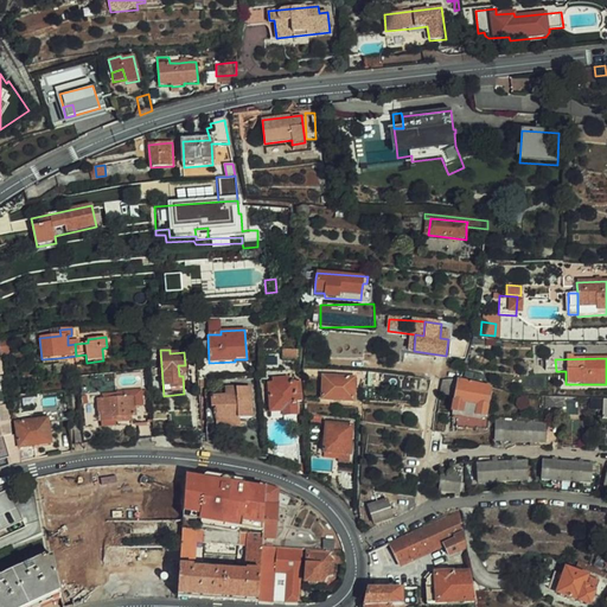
[(368,376),(365,378),(364,381),(365,383),(368,385),(371,385),(374,384),(375,382),(374,378),(371,376),(368,376)]
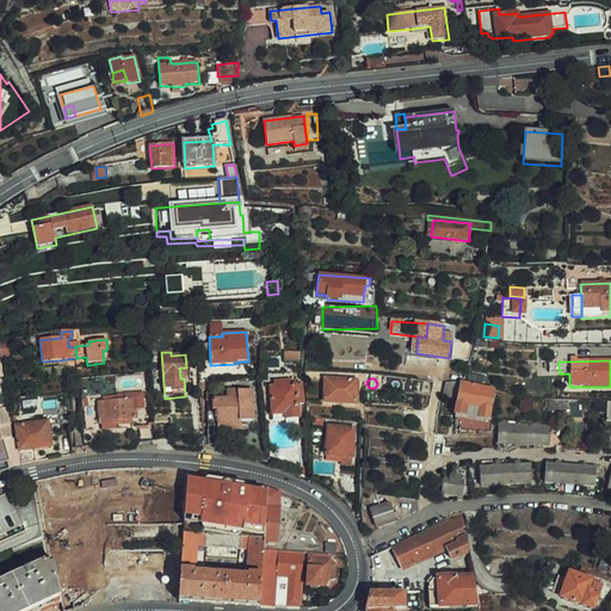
[(297,396),(298,396),(297,386),(289,386),(289,381),(275,381),(275,386),(271,387),(271,389),(269,389),(270,396),(271,396),(272,414),(285,414),(285,419),(298,419),(297,405),(297,396)]
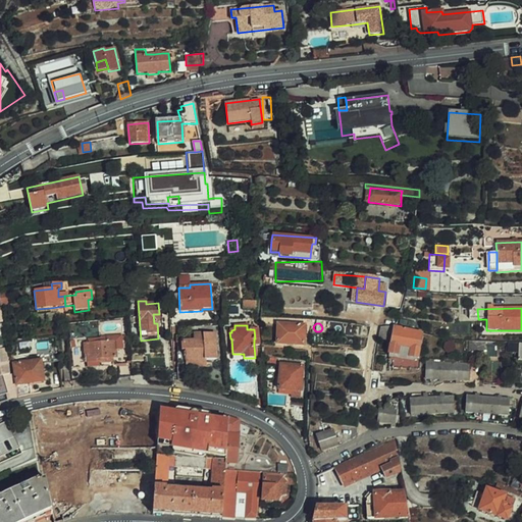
[(304,326),(278,325),(277,345),(303,347),(304,326)]
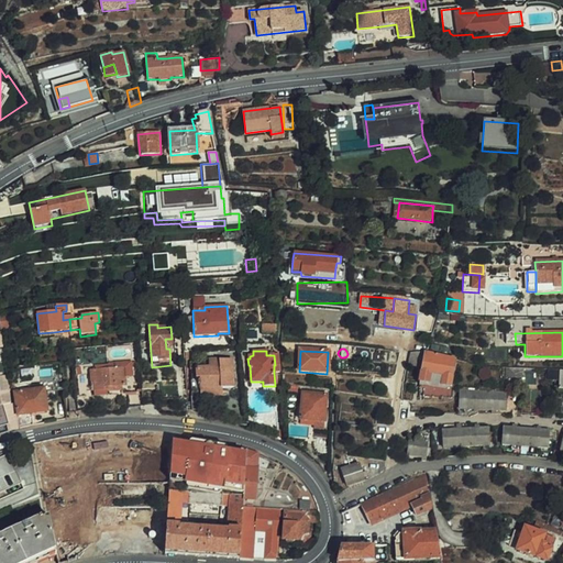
[(455,360),(427,353),(423,360),(419,383),(450,388),(455,360)]
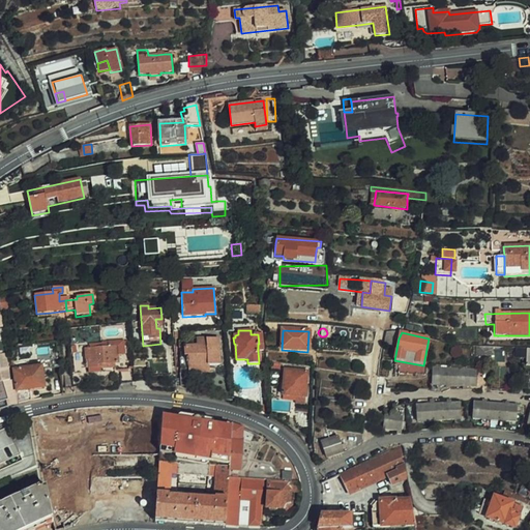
[(188,374),(189,387),(196,389),(196,374),(209,373),(209,366),(219,366),(218,339),(207,339),(207,346),(198,347),(184,347),(184,356),(188,356),(188,374)]
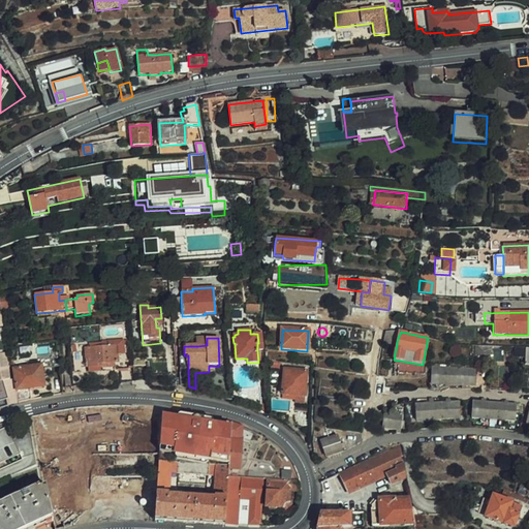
[(118,368),(117,347),(103,348),(103,343),(99,344),(99,348),(85,349),(85,359),(89,359),(89,364),(90,369),(86,369),(86,373),(101,372),(101,369),(113,368),(118,368)]
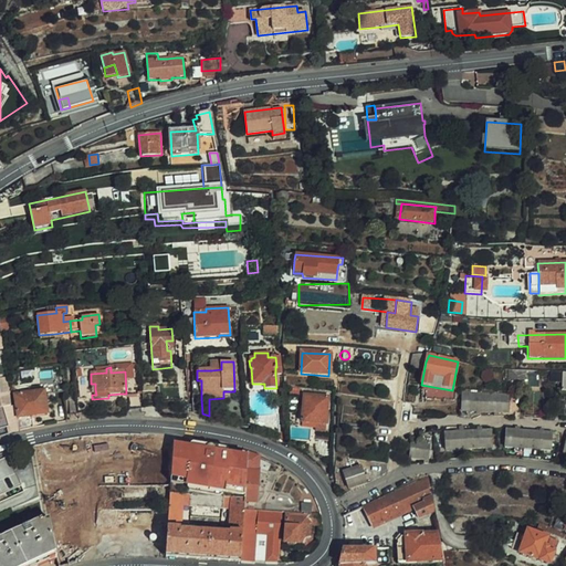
[(493,380),(494,376),(491,371),(488,370),(483,371),(481,374),(480,378),(482,381),(486,384),(490,384),(493,380)]
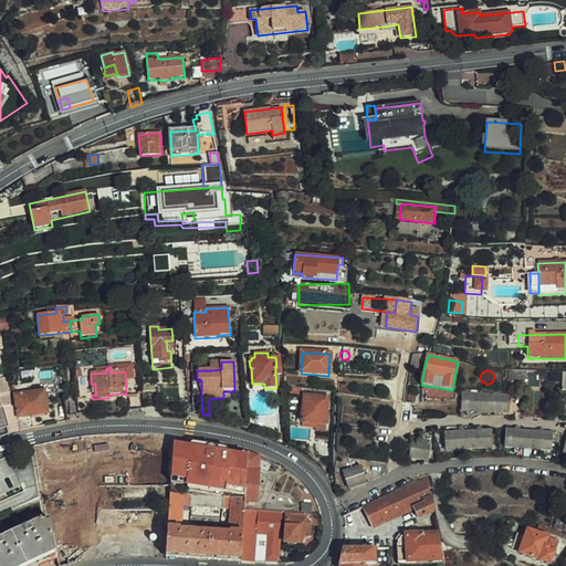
[(0,378),(0,394),(9,392),(9,389),(7,377),(0,378)]
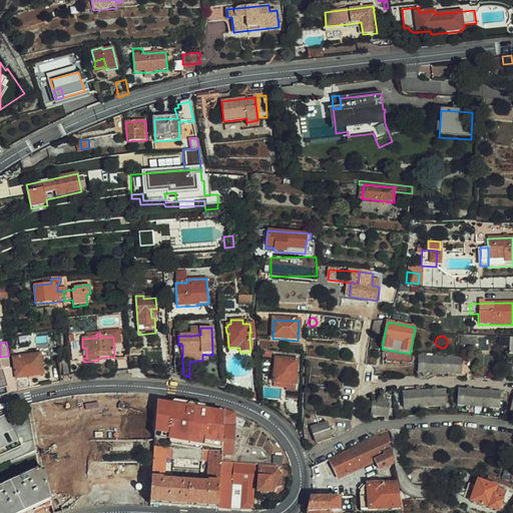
[(410,354),(382,349),(382,362),(411,364),(412,354),(410,354)]
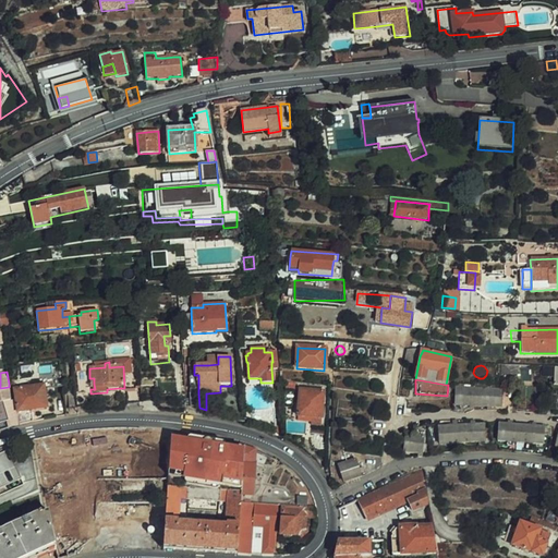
[(154,385),(140,385),(140,389),(141,402),(155,402),(154,385)]
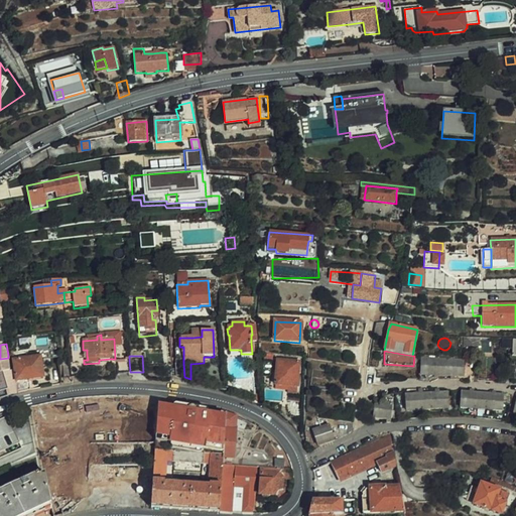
[(13,361),(18,393),(29,390),(29,383),(28,380),(32,379),(43,377),(40,357),(13,361)]
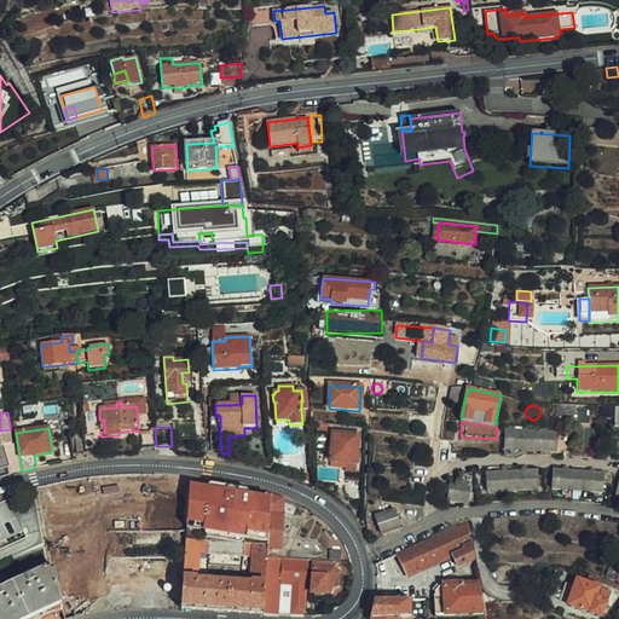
[(4,447),(12,445),(10,429),(0,431),(0,434),(0,435),(0,469),(9,468),(4,447)]
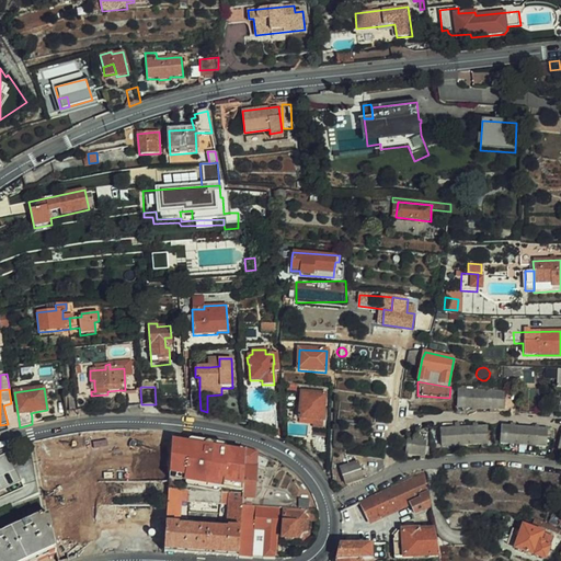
[(130,405),(141,405),(141,404),(140,391),(129,391),(130,405)]
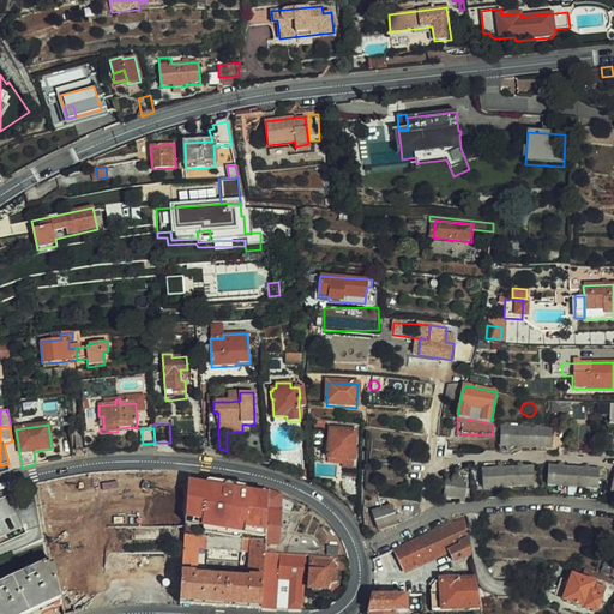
[(552,429),(501,428),(500,447),(551,450),(552,429)]
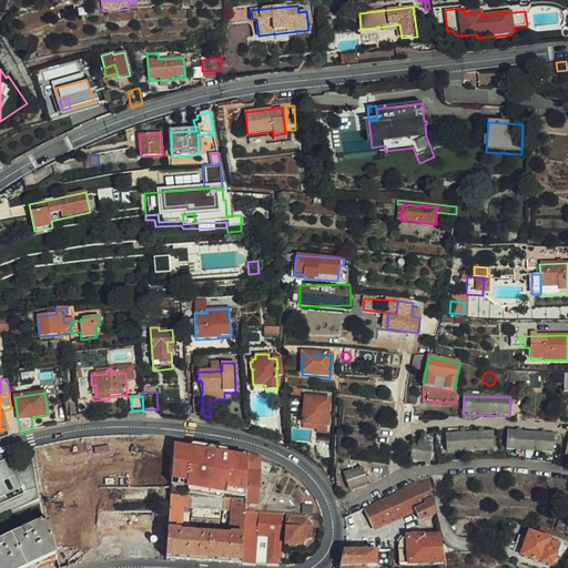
[(330,401),(317,398),(306,397),(305,397),(303,425),(316,426),(316,434),(326,435),(330,401)]
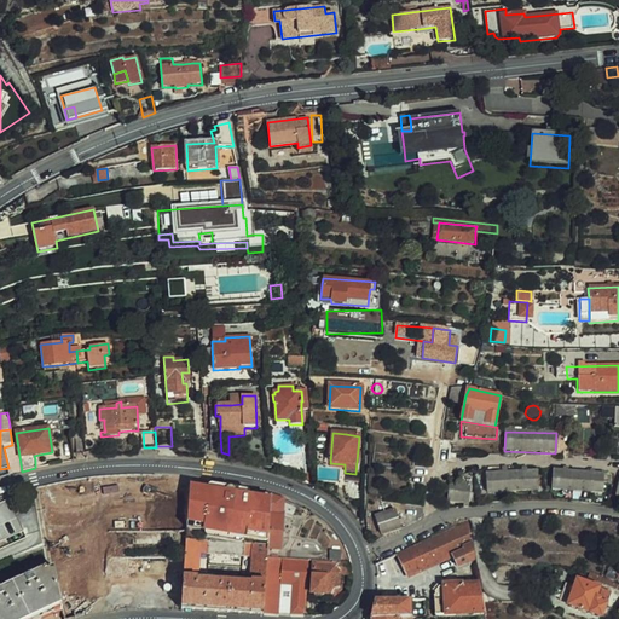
[(76,453),(85,452),(85,447),(84,438),(84,434),(75,434),(76,453)]
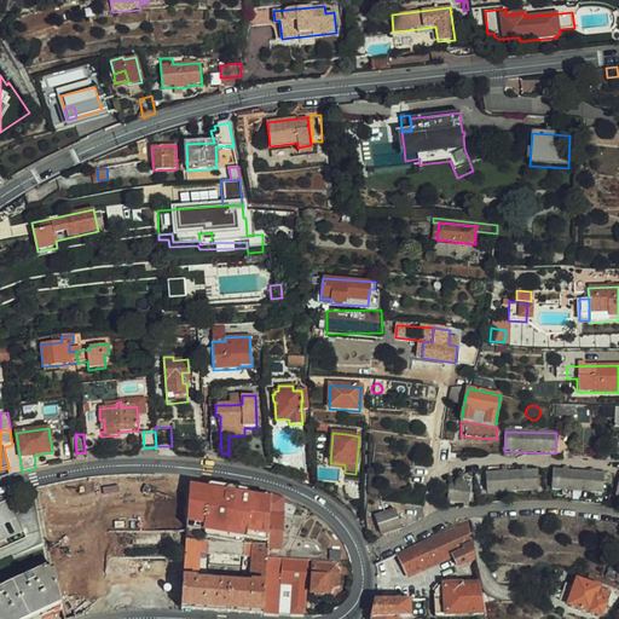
[(85,447),(85,452),(97,451),(96,437),(84,438),(85,447)]
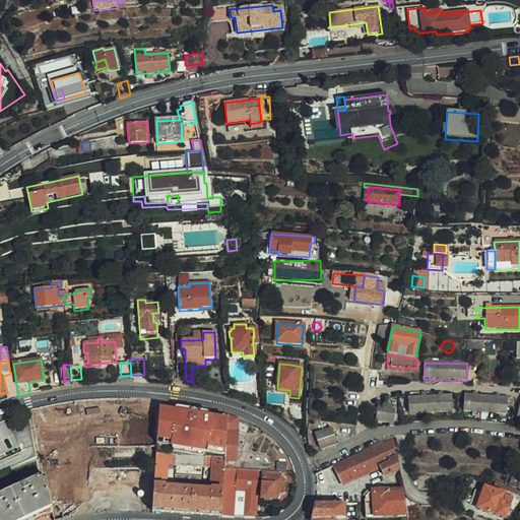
[(244,400),(254,403),(253,388),(243,388),(244,400)]
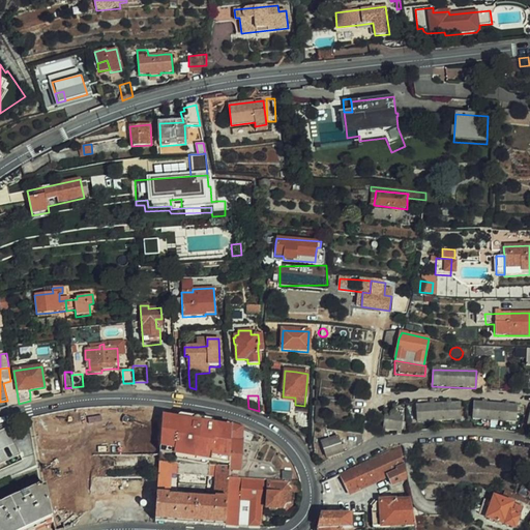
[(517,406),(474,403),(472,419),(514,422),(517,406)]
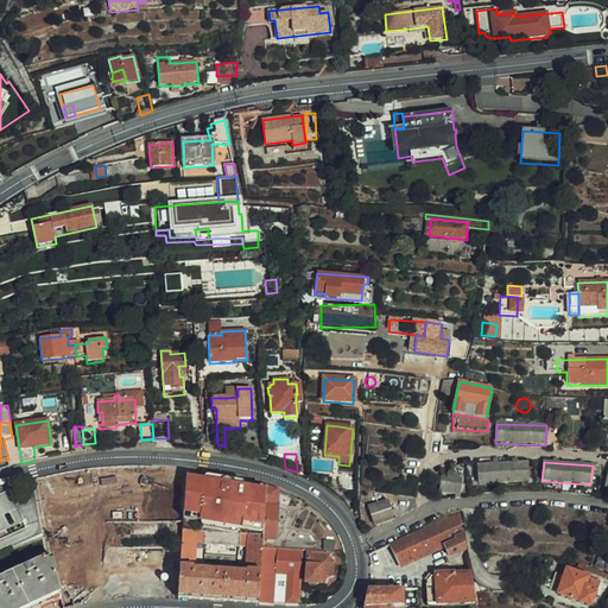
[(526,463),(477,464),(479,486),(527,483),(526,463)]
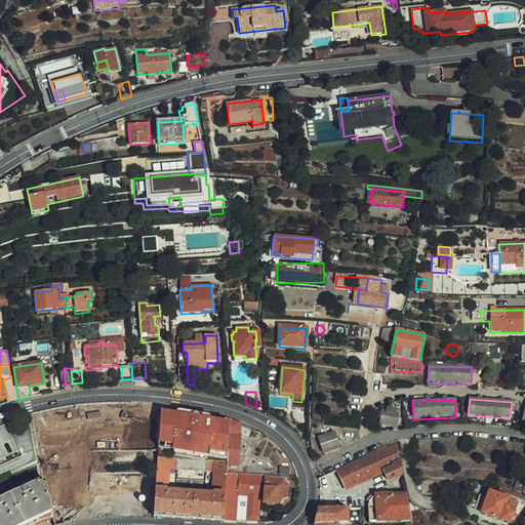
[(230,431),(231,420),(224,418),(206,415),(162,408),(159,452),(159,457),(169,458),(169,448),(182,448),(183,434),(218,440),(217,461),(228,462),(230,431)]
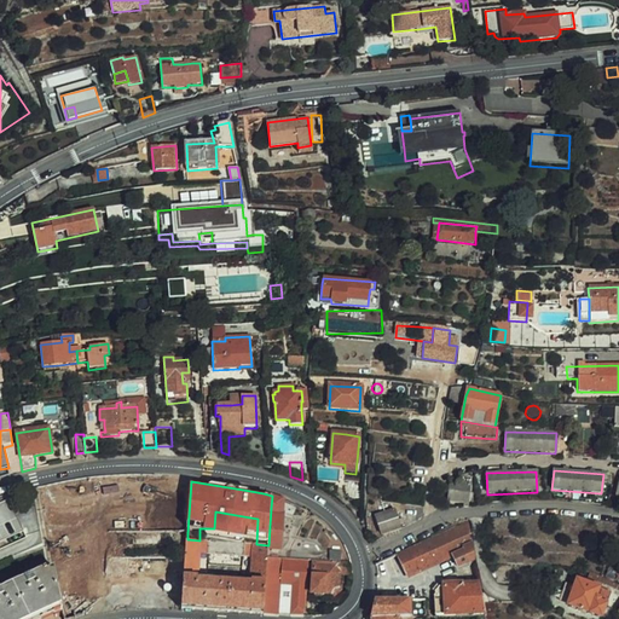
[(468,507),(468,493),(469,485),(449,482),(446,503),(468,507)]
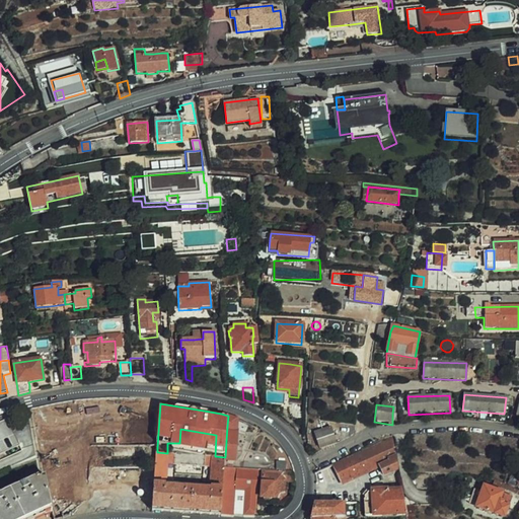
[(150,409),(149,411),(148,413),(149,415),(151,416),(153,417),(156,416),(157,414),(157,411),(155,409),(153,408),(150,409)]
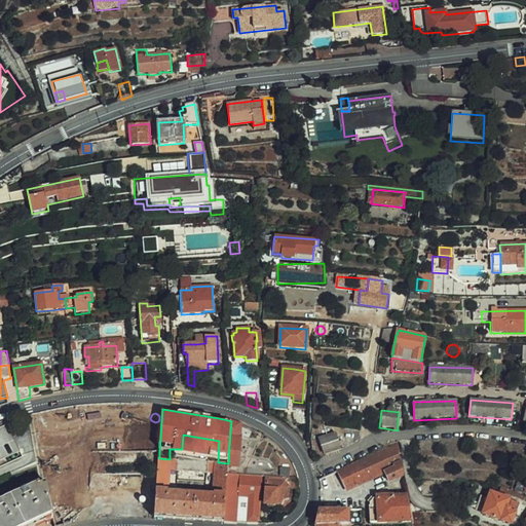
[(240,438),(241,424),(235,422),(231,421),(230,431),(228,463),(228,466),(239,467),(241,439),(240,438)]
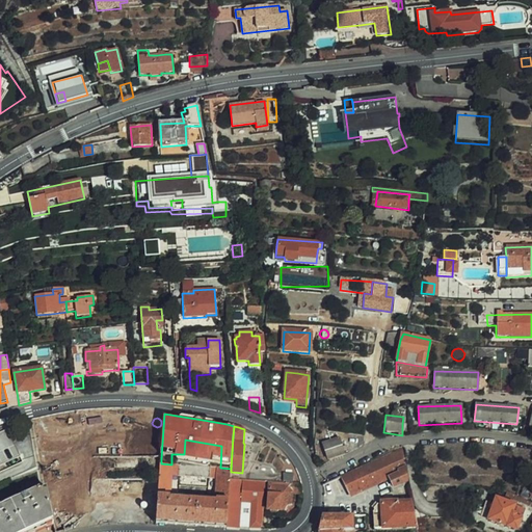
[(0,432),(0,464),(20,456),(7,430),(0,432)]
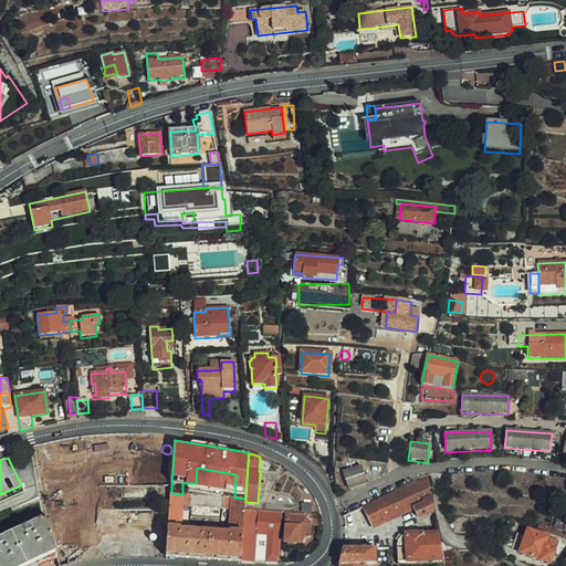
[(360,467),(343,472),(349,490),(366,484),(360,467)]
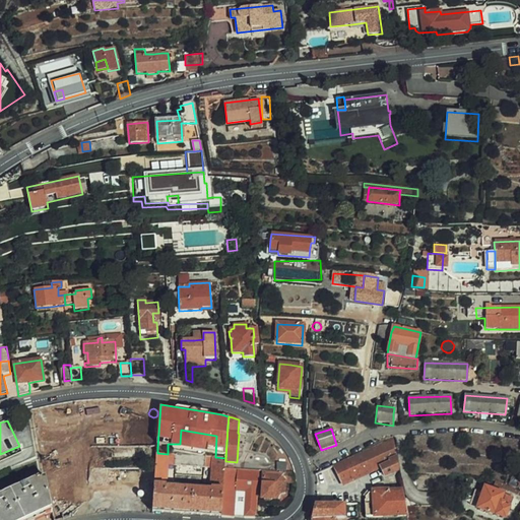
[(399,470),(394,439),(372,449),(334,465),(342,484),(380,467),(385,477),(399,470)]
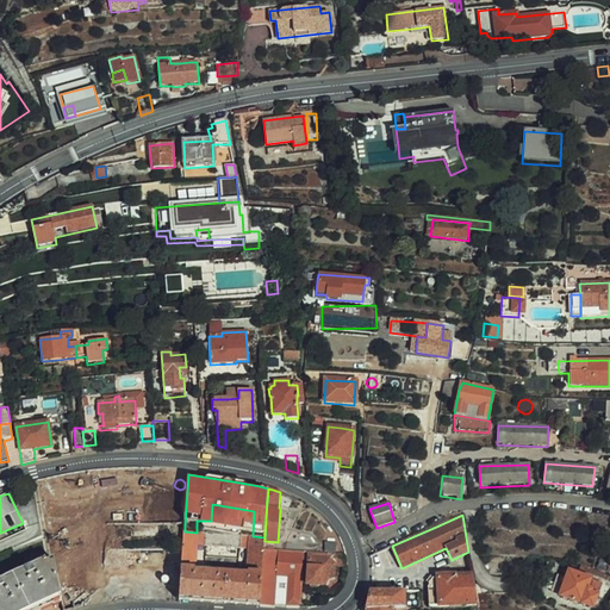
[(185,531),(185,526),(144,526),(119,524),(119,537),(184,537),(185,531)]
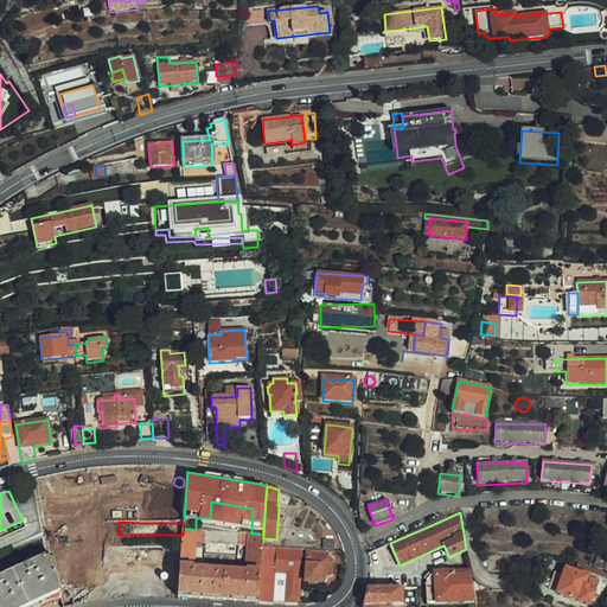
[(262,548),(263,538),(263,535),(251,534),(241,534),(196,530),(184,529),(183,535),(183,543),(179,594),(179,599),(259,604),(262,548)]
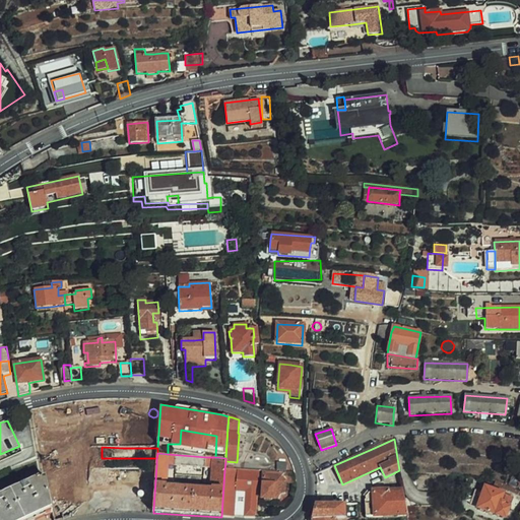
[(101,509),(153,509),(156,465),(142,465),(90,465),(90,499),(87,502),(98,513),(101,509)]
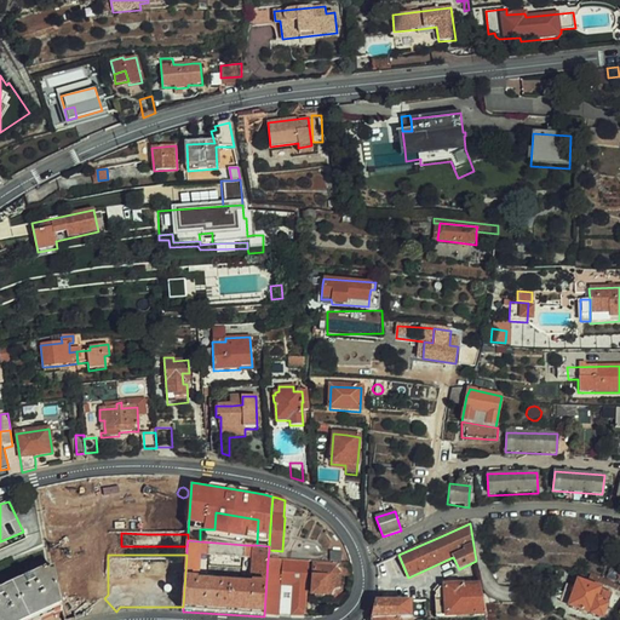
[(309,562),(268,560),(264,616),(281,618),(293,618),(305,618),(309,562)]
